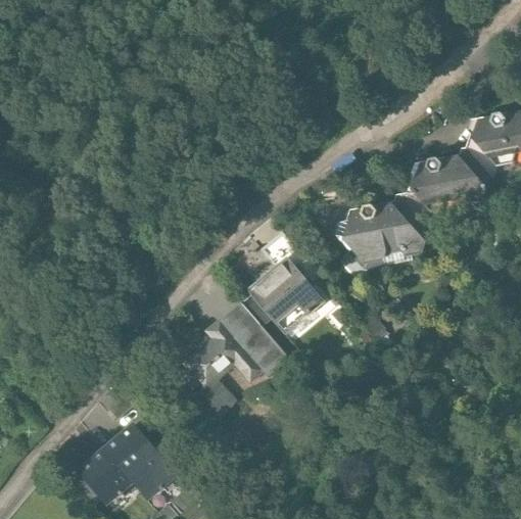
[(520,110),(503,112),(500,109),(491,110),(489,118),(478,120),(472,137),(494,162),(498,161),(512,158),(516,148),(520,146),(520,110)]
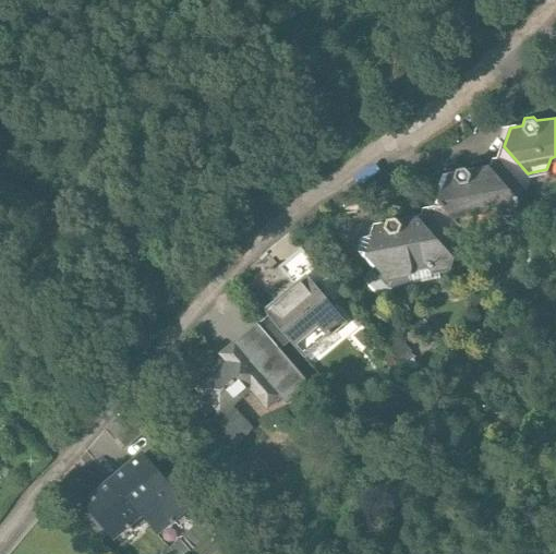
[(528,173),(504,146),(495,156),(524,189),(531,172),(528,173)]
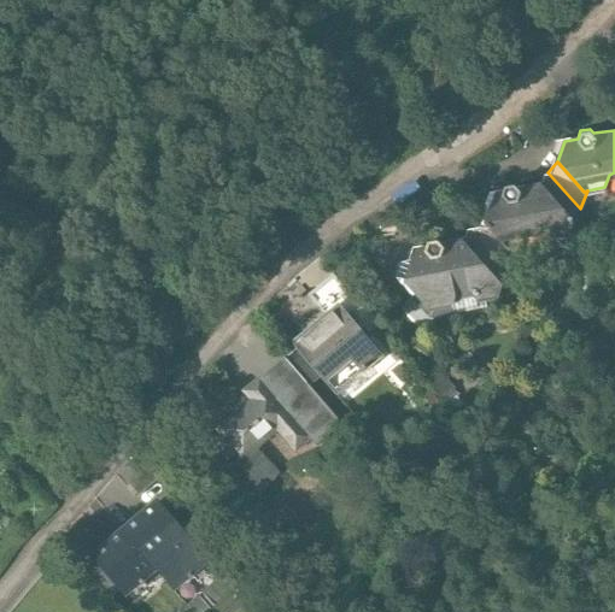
[(580,209),(548,172),(539,183),(564,212),(566,212),(570,217),(578,216),(580,209)]
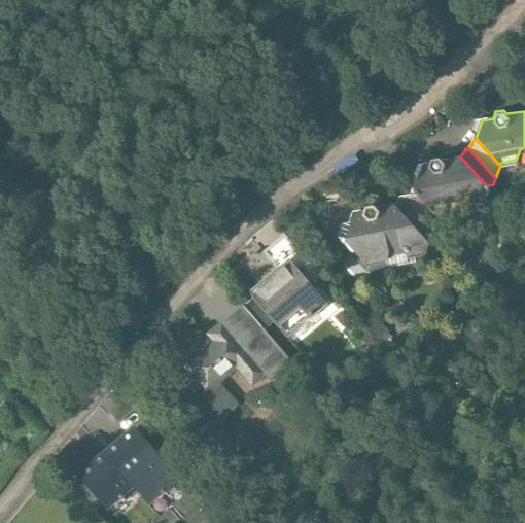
[(482,181),(460,157),(442,162),(441,162),(436,157),(430,158),(428,165),(422,166),(414,192),(417,196),(418,194),(433,212),(436,211),(445,209),(448,200),(467,196),(473,202),(482,200),(487,185),(483,181),(482,181)]
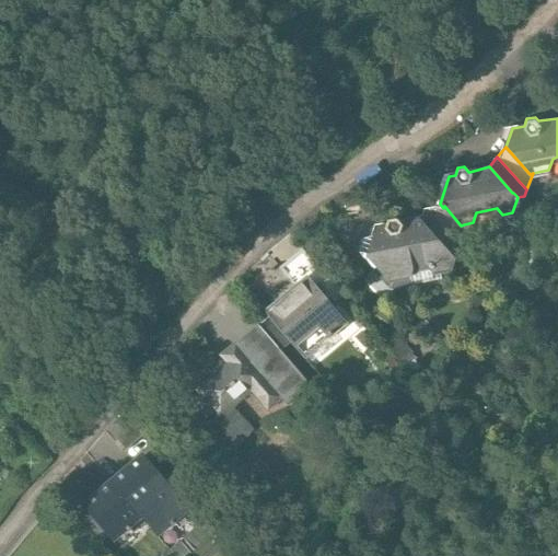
[(461,226),(444,206),(443,208),(440,204),(422,207),(418,219),(452,257),(475,253),(476,240),(464,224),(461,226)]
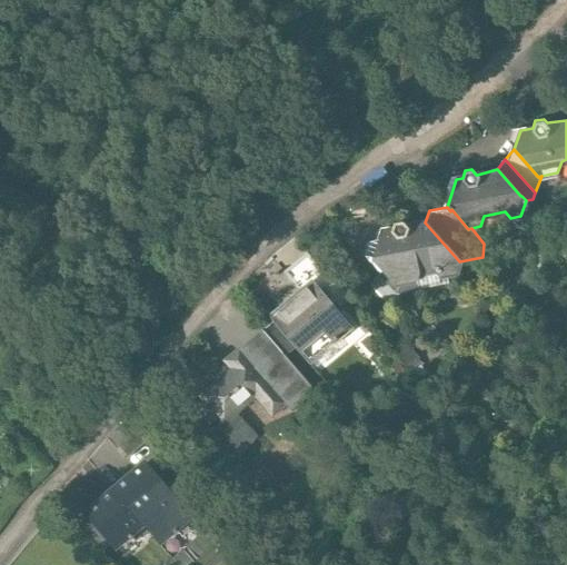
[(425,222),(408,227),(404,221),(395,224),(393,229),(385,231),(376,256),(400,285),(414,283),(417,273),(433,269),(443,276),(455,274),(459,261),(425,222)]
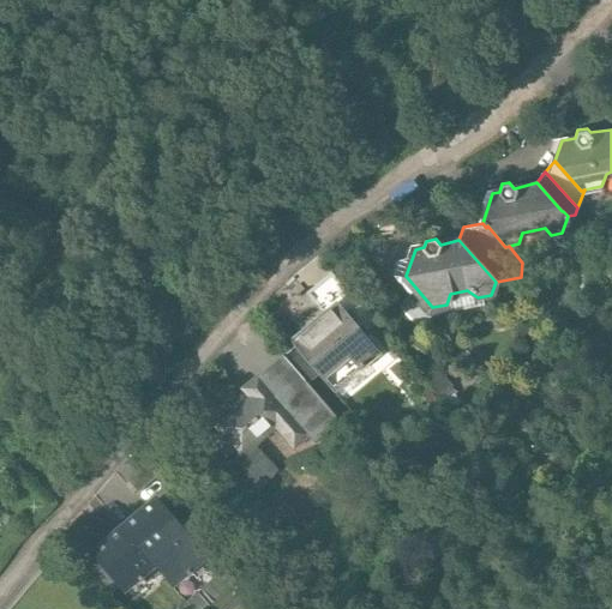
[(352,295),(330,270),(306,291),(323,312),(327,315),(341,303),(352,295)]
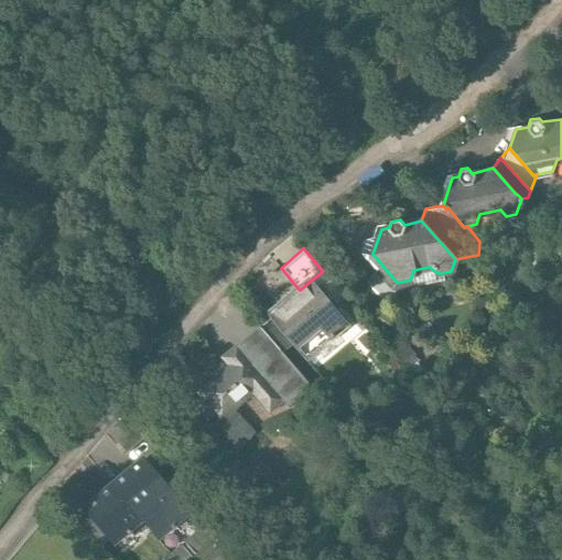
[(350,323),(313,279),(300,290),(296,287),(278,302),(281,307),(271,315),(300,348),(321,330),(331,341),(350,323)]
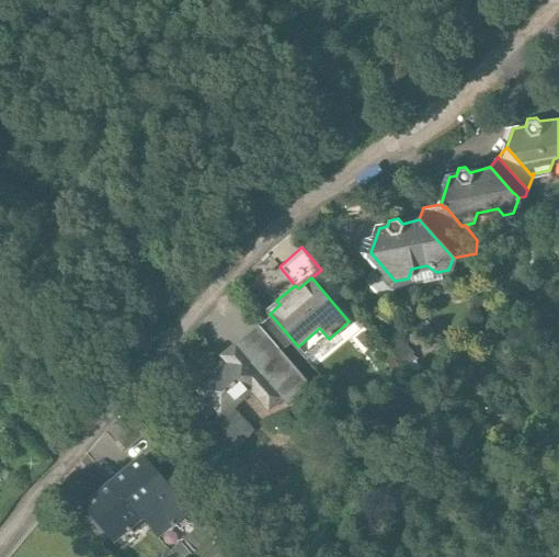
[(258,322),(221,353),(228,361),(196,388),(202,395),(194,401),(206,415),(214,408),(218,413),(217,423),(230,439),(248,423),(231,405),(251,388),(266,407),(282,395),(287,401),(309,383),(258,322)]
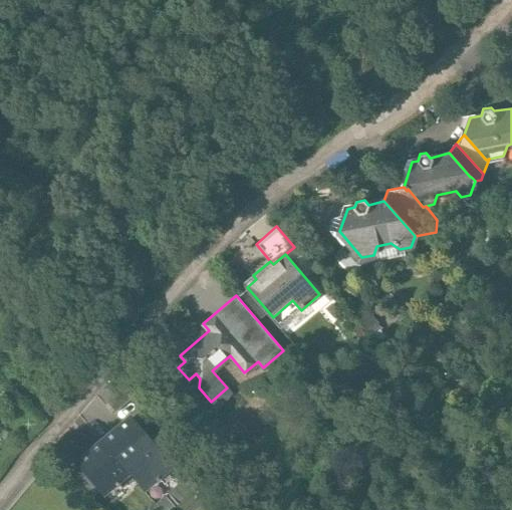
[(130,396),(113,377),(95,393),(111,411),(130,396)]
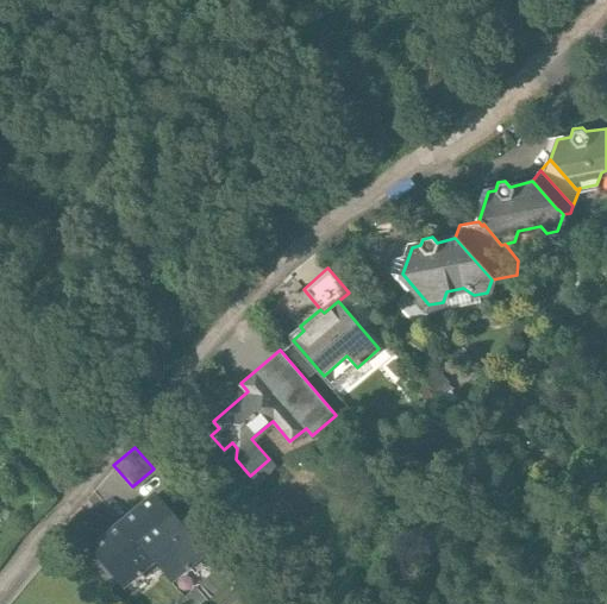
[(204,551),(154,492),(121,521),(154,559),(170,579),(186,566),(187,567),(189,566),(188,564),(204,551)]
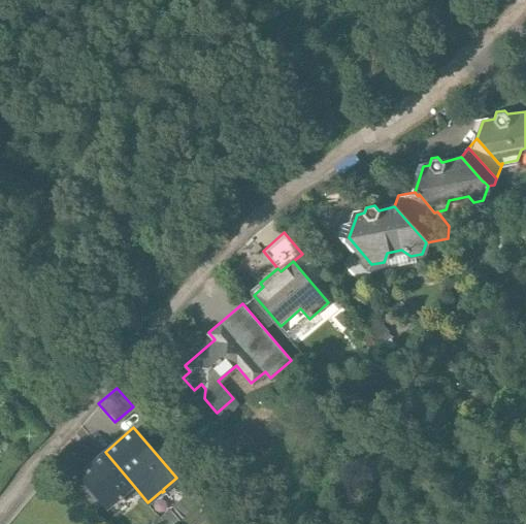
[(133,485),(105,452),(79,473),(103,500),(107,506),(120,496),(121,498),(123,496),(122,494),(133,485)]
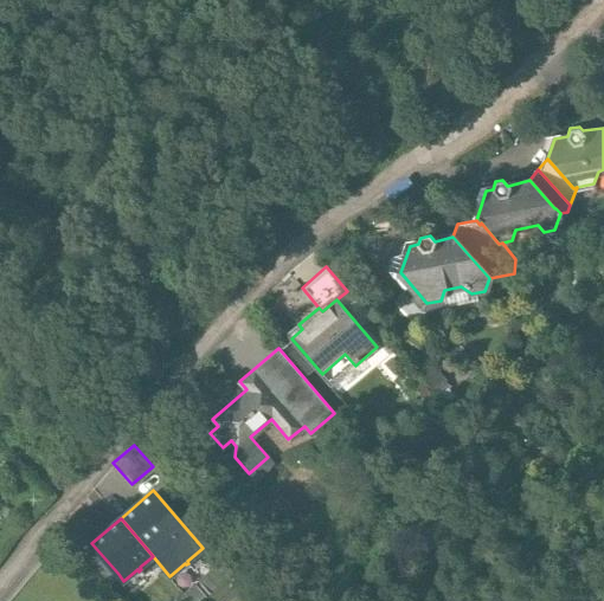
[(119,574),(91,543),(79,553),(107,583),(119,574)]
